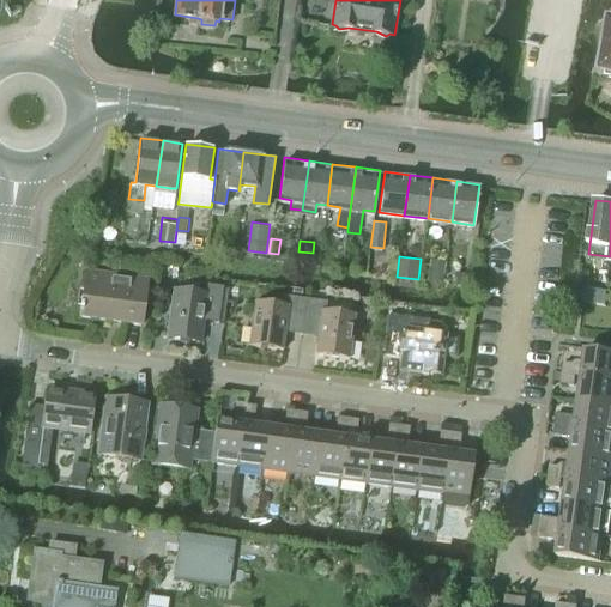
[(443,281),(447,259),(430,258),(428,279),(443,281)]
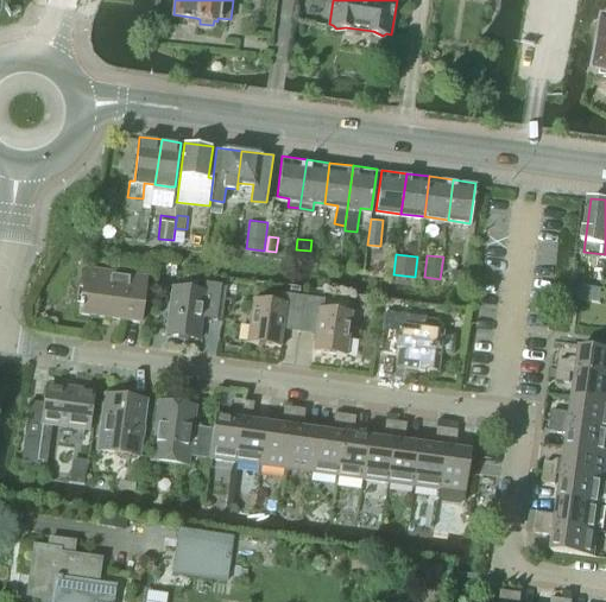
[(455,268),(454,279),(467,282),(468,270),(455,268)]
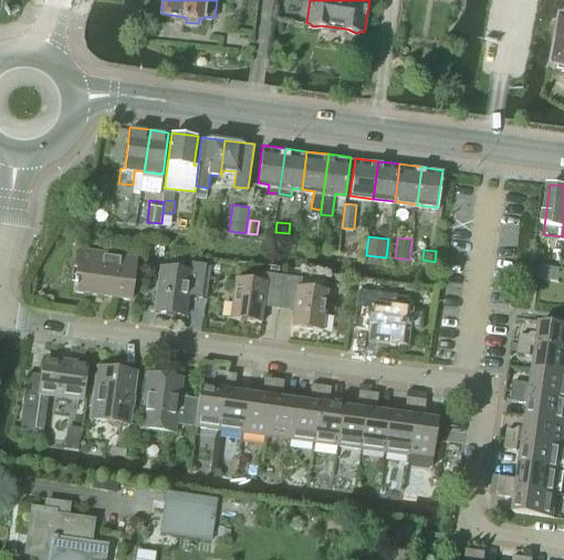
[(76,291),(132,297),(137,257),(81,251),(76,291)]
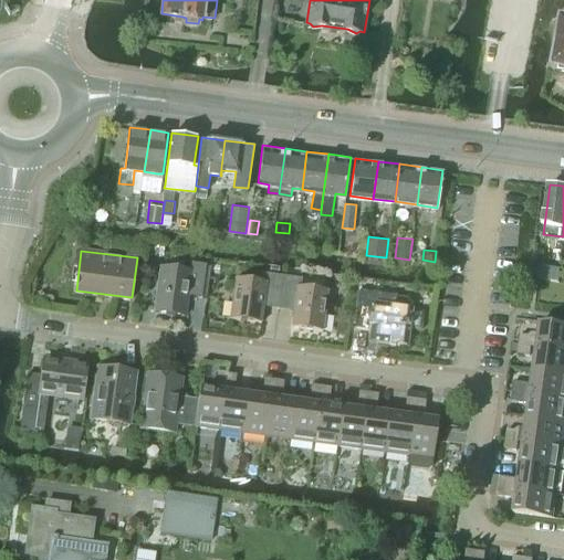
[(185,314),(188,293),(202,295),(207,263),(192,261),(190,270),(162,266),(156,310),(185,314)]
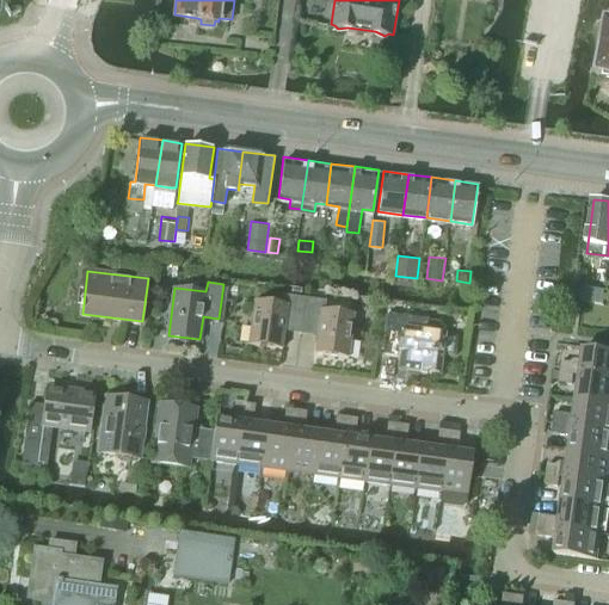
[(607,286),(586,284),(585,300),(606,302),(607,286)]
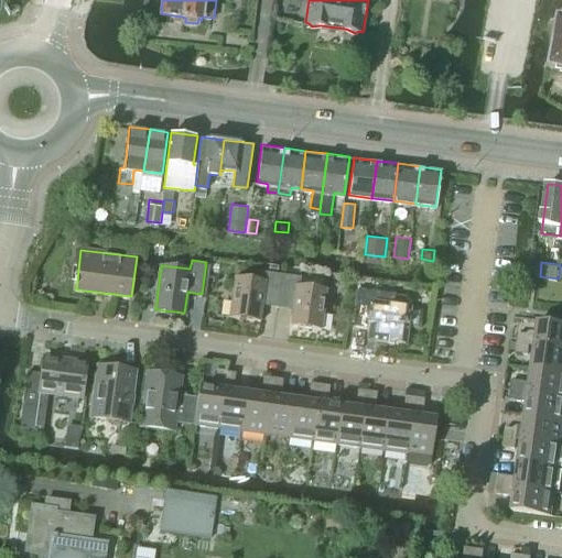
[(265,297),(279,299),(283,273),(263,270),(262,279),(236,275),(230,316),(261,320),(265,297)]
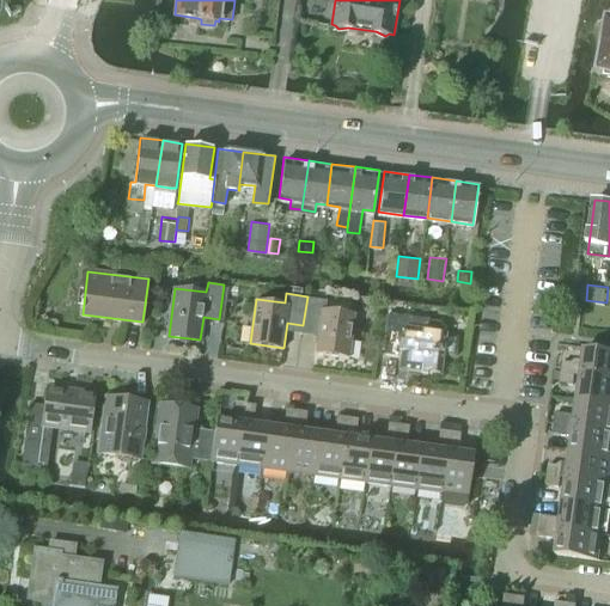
[(319,326),(316,353),(349,356),(355,312),(327,307),(328,299),(307,297),(303,325),(319,326)]
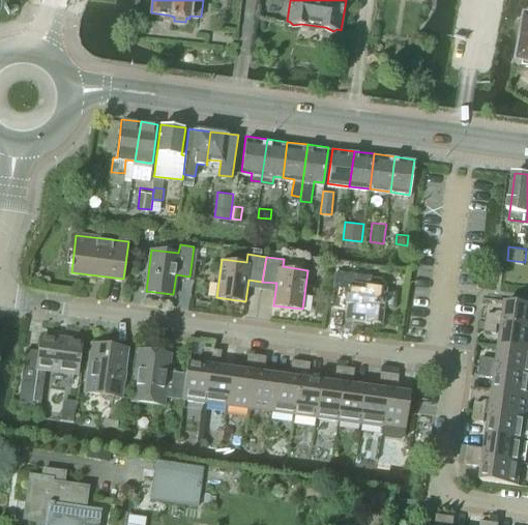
[(386,287),(371,285),(373,274),(338,270),(332,305),(348,308),(347,318),(381,322),(386,287)]
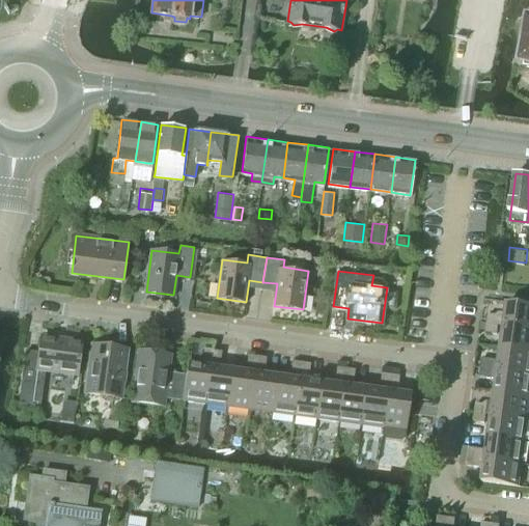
[(528,303),(508,301),(505,323),(528,326),(528,303)]
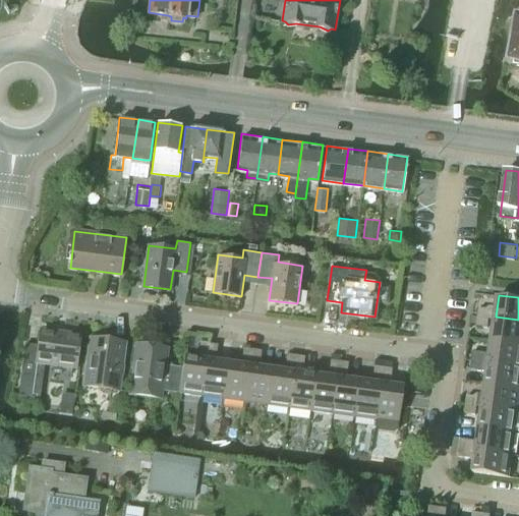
[(480,306),(479,314),(491,317),(492,307),(480,306)]
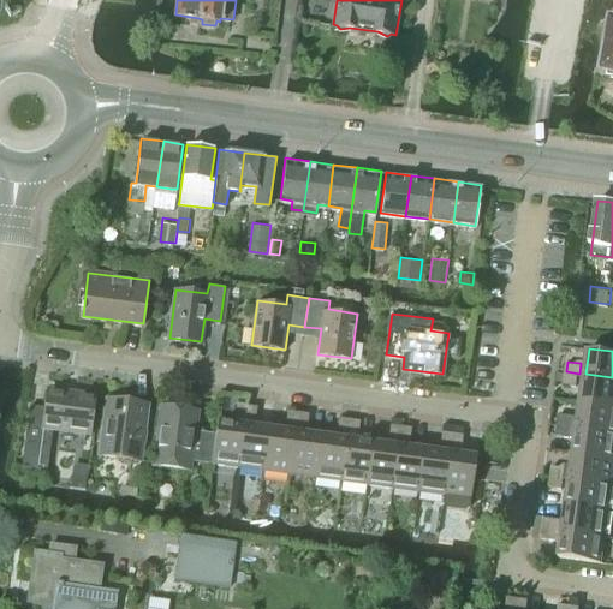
[(564,382),(577,384),(579,374),(566,371),(564,382)]
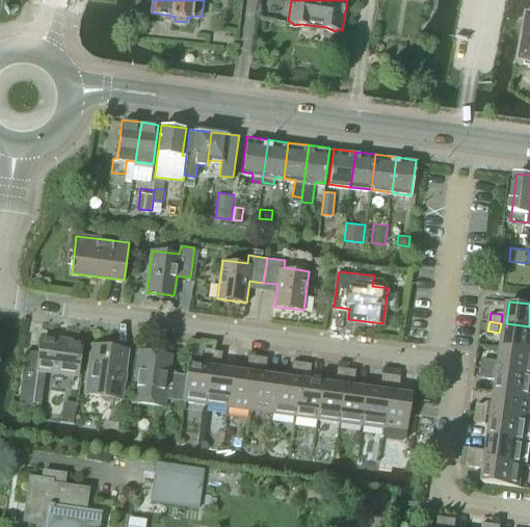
[(529,326),(506,323),(503,346),(529,349),(529,326)]
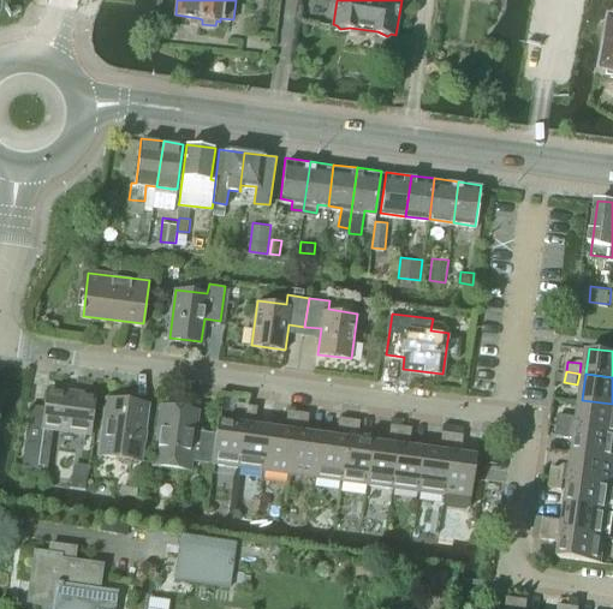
[(31,405),(27,441),(24,464),(47,466),(51,445),(53,427),(90,431),(96,395),(48,389),(46,406),(31,405)]
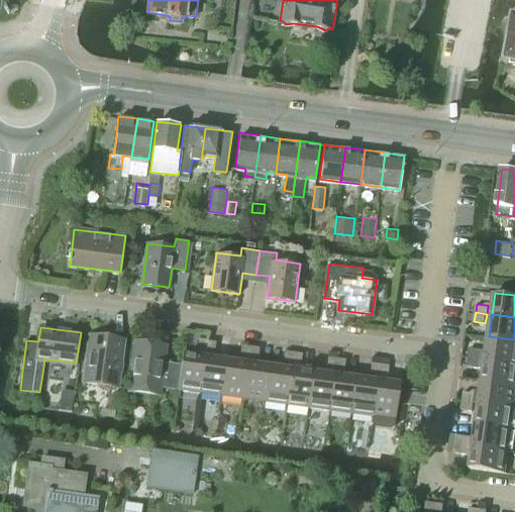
[(91,334),(85,382),(119,386),(125,338),(110,336),(110,337),(91,334)]
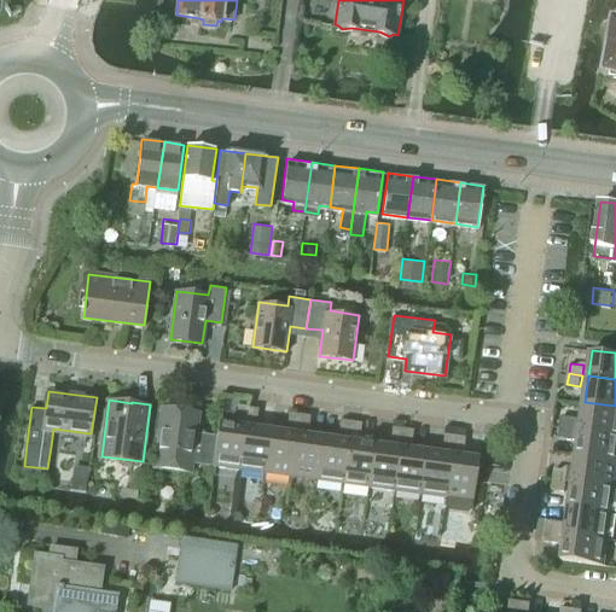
[(563,414),(562,425),(615,432),(615,406),(585,402),(582,417),(563,414)]
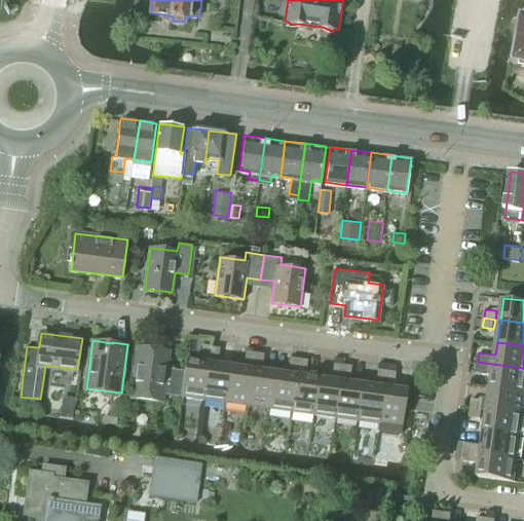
[(185,370),(182,396),(204,399),(212,345),(203,344),(201,361),(187,359),(186,370),(185,370)]
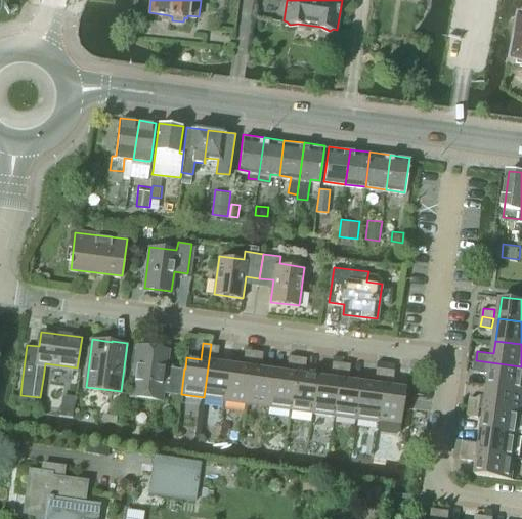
[(211,344),(204,397),(225,399),(230,363),(209,360),(210,355),(218,356),(220,345),(211,344)]
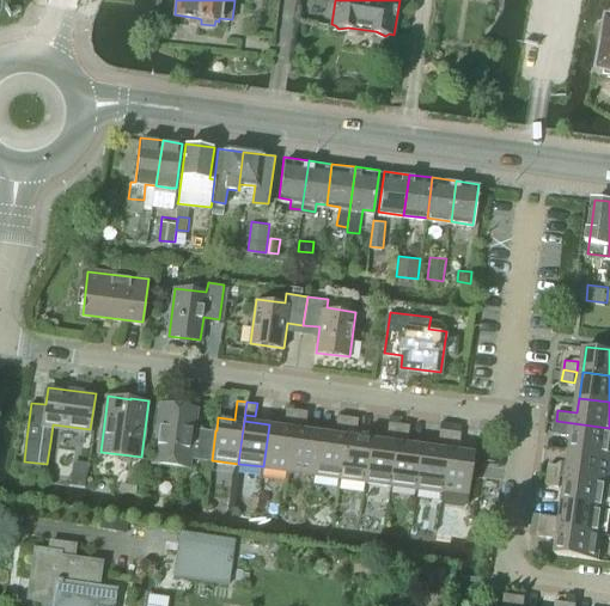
[(191,457),(212,460),(215,430),(195,427),(197,408),(162,403),(154,463),(190,467),(191,457)]
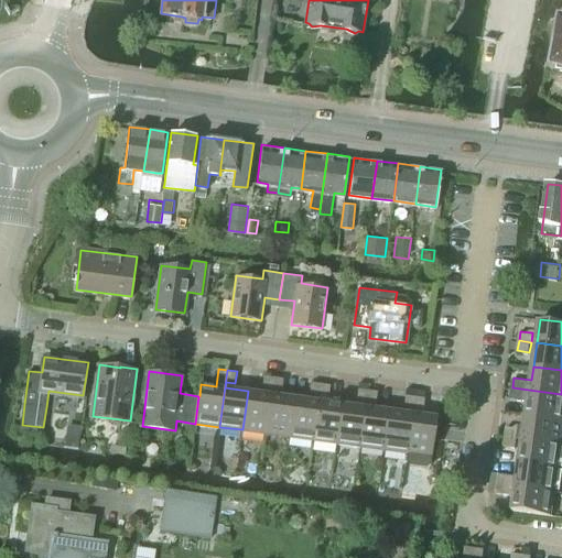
[(263,387),(272,389),(274,376),(266,374),(263,387)]
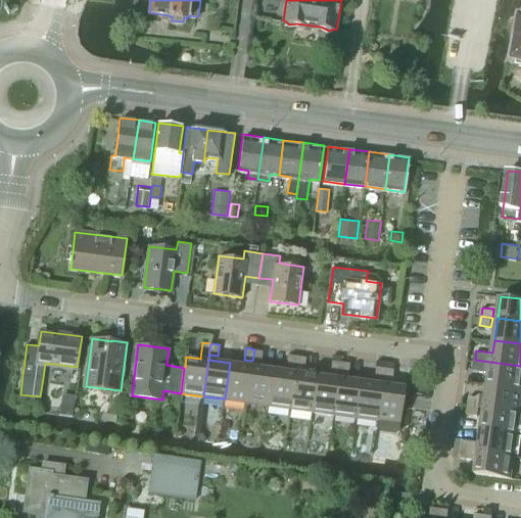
[(254,349),(252,361),(262,362),(264,350),(254,349)]
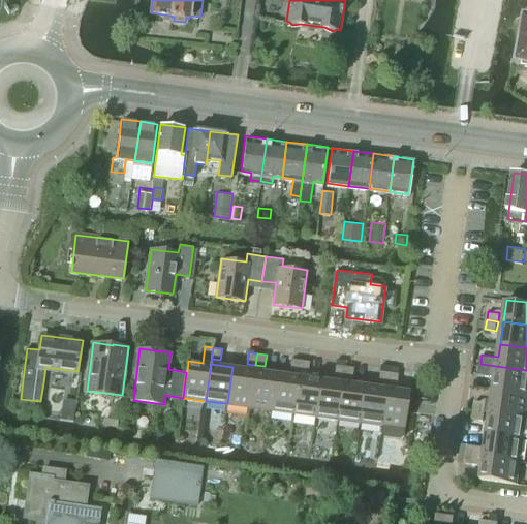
[(291,370),(300,371),(301,359),(292,358),(291,370)]
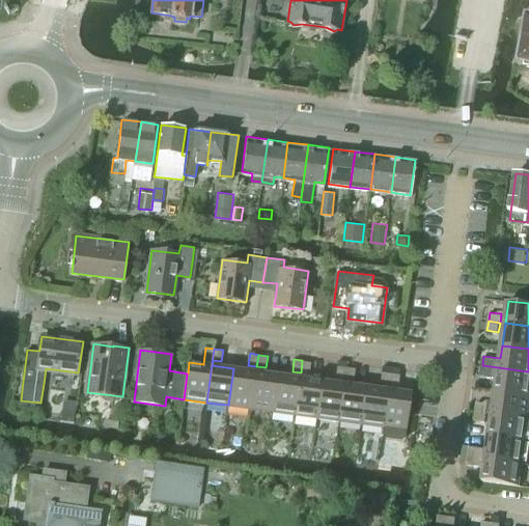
[(302,360),(301,372),(310,374),(312,362),(302,360)]
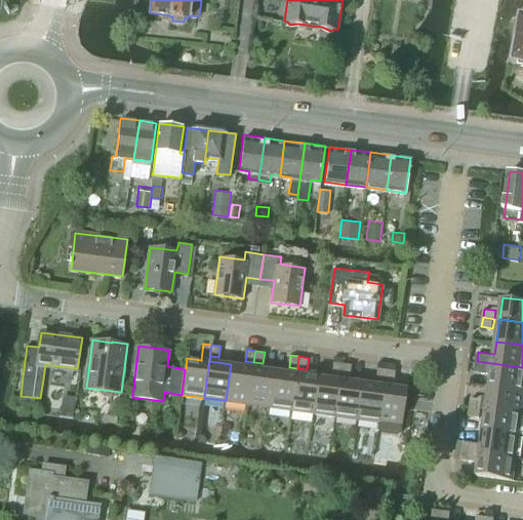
[(333,372),(342,373),(343,362),(334,361),(333,372)]
